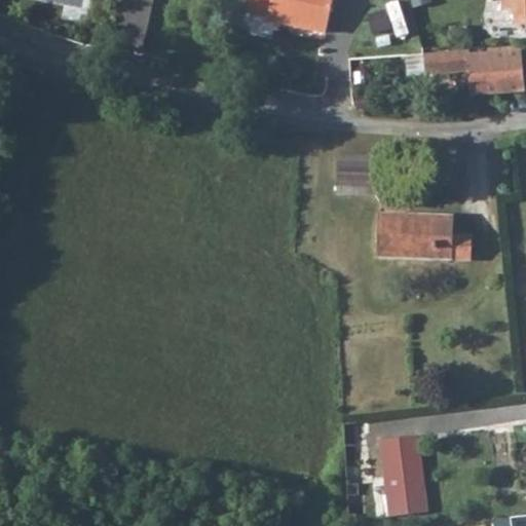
[(250,0),(248,12),(327,32),(333,0),(250,0)]
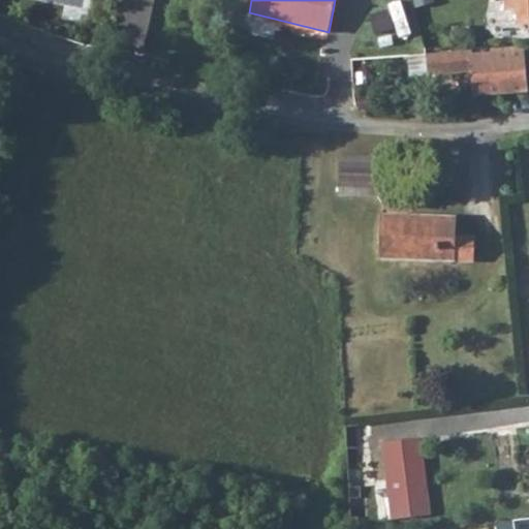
[(528,0),(504,0),(505,9),(517,9),(517,22),(528,22),(528,0)]
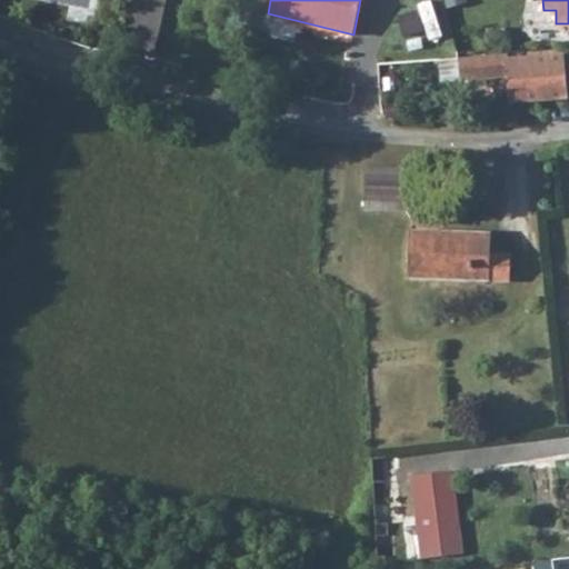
[(427,13),(405,17),(408,35),(429,31),(427,13)]
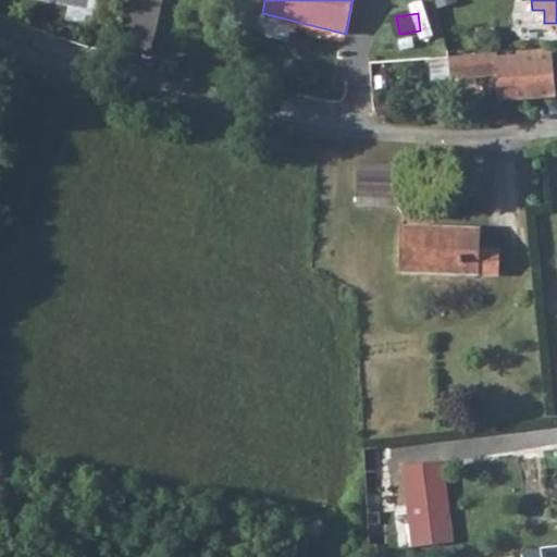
[(497,58),(497,52),(450,56),(453,78),(499,75),(500,100),(554,96),(551,53),(497,58)]
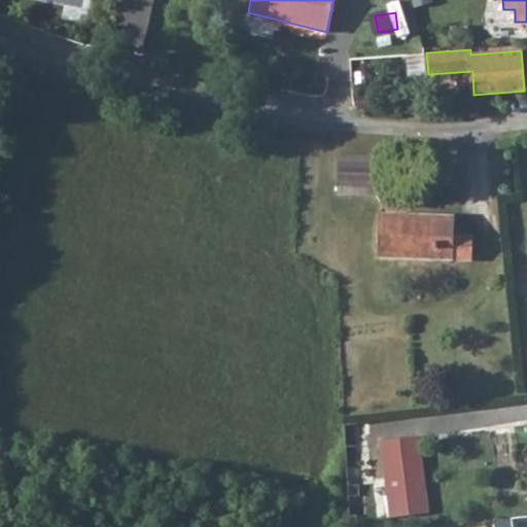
[(424,54),(408,55),(409,75),(428,74),(426,53),(424,54)]
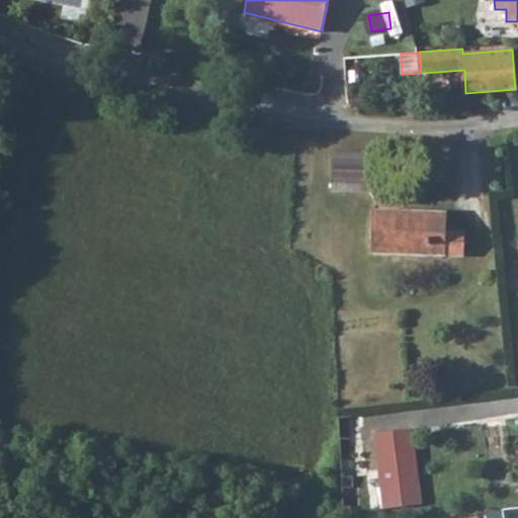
[(361,82),(360,71),(350,71),(350,82),(361,82)]
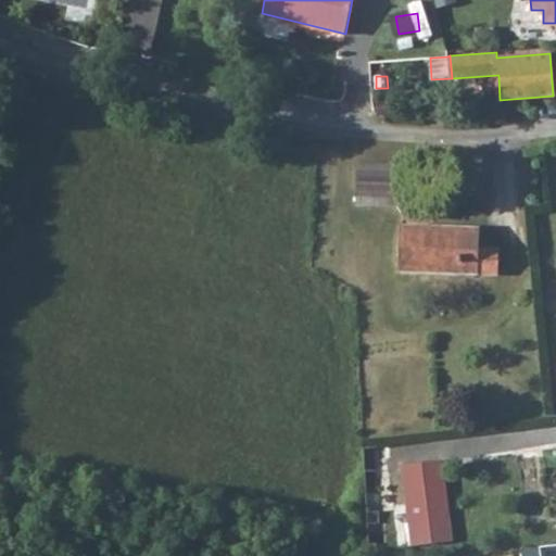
[(389,113),(389,101),(377,101),(377,114),(389,113)]
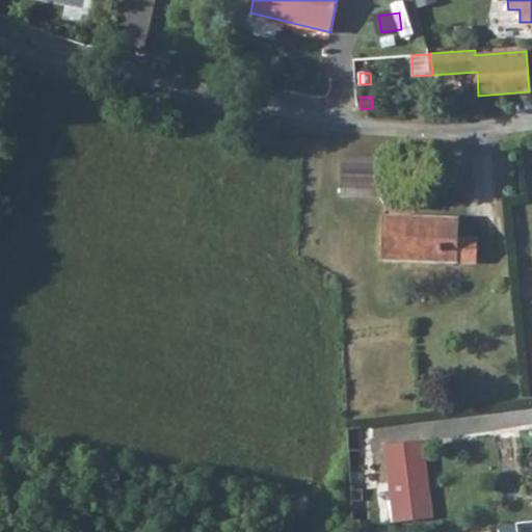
[(380,195),(381,159),(345,158),(344,194),(380,195)]
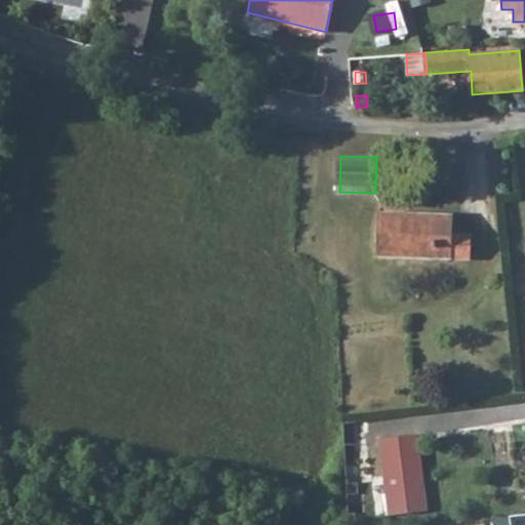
[(452,215),(379,213),(378,256),(470,258),(470,235),(451,235),(452,215)]
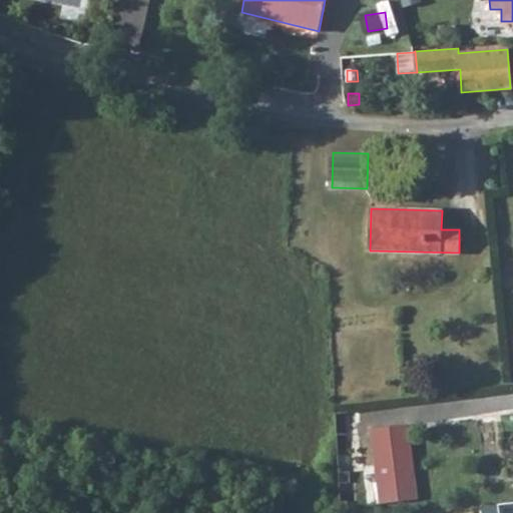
[(418,499),(409,426),(371,431),(375,466),(380,503),(418,499)]
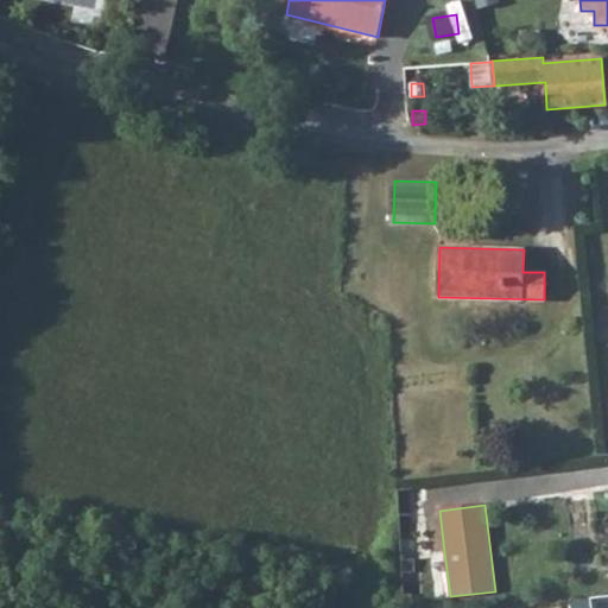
[(436,599),(450,596),(444,552),(430,553),(436,599)]
